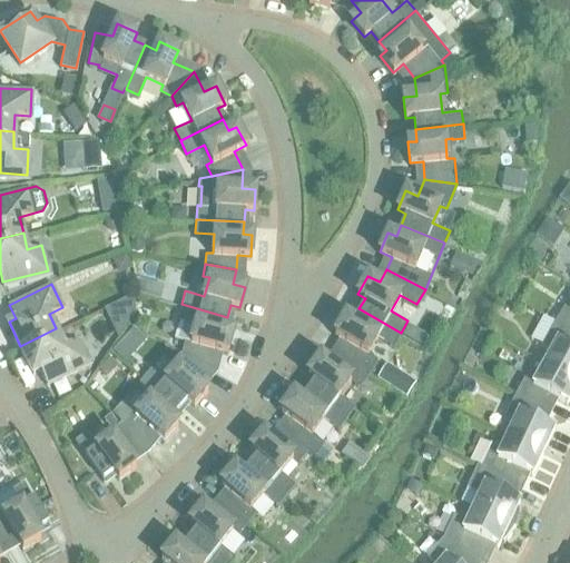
[(569,295),(554,319),(569,327),(569,295)]
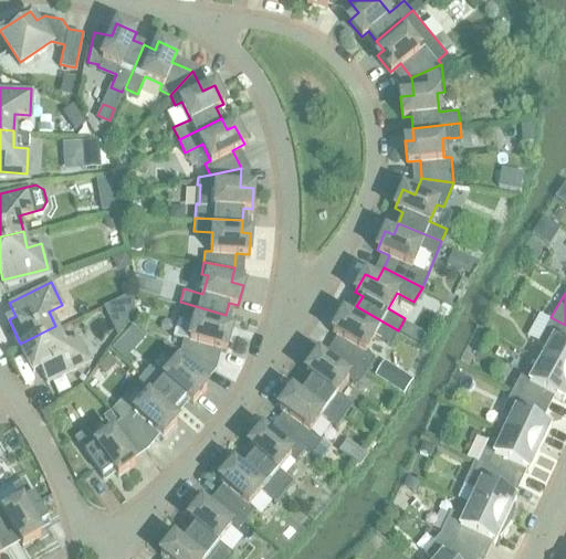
[(184,336),(180,347),(208,362),(212,345),(226,349),(231,328),(222,326),(226,315),(180,302),(177,315),(195,320),(190,338),(184,336)]
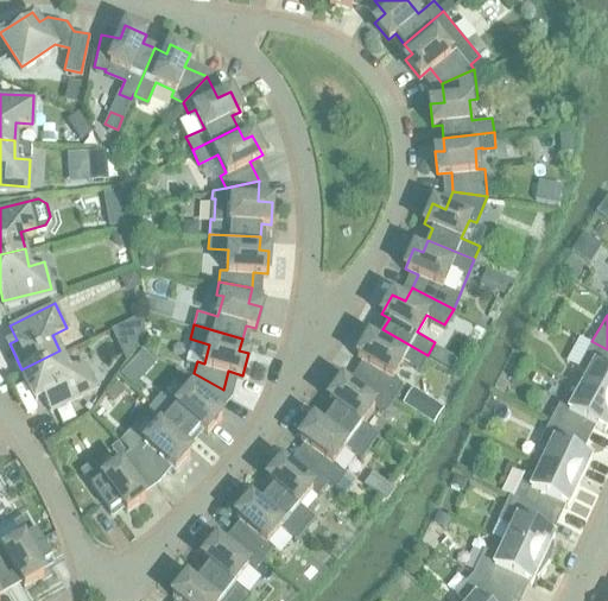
[(369,362),(362,377),(394,397),(403,381),(392,375),(403,358),(419,367),(428,355),(382,329),(377,341),(368,336),(358,355),(369,362)]
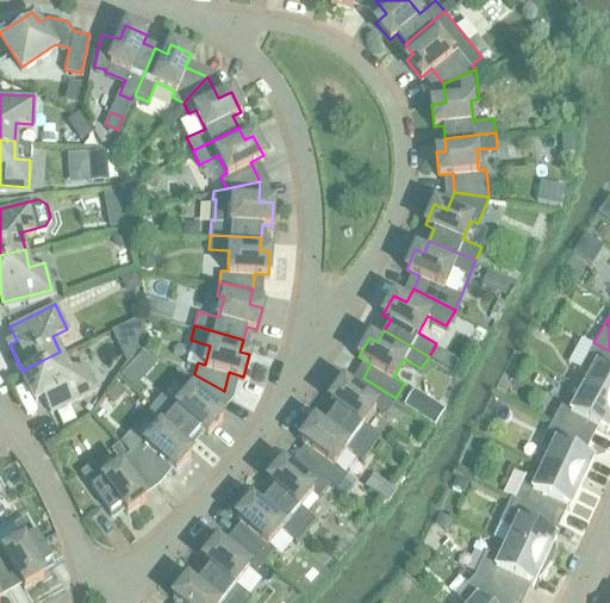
[(590,373),(583,386),(609,401),(609,350),(593,342),(579,368),(590,373)]
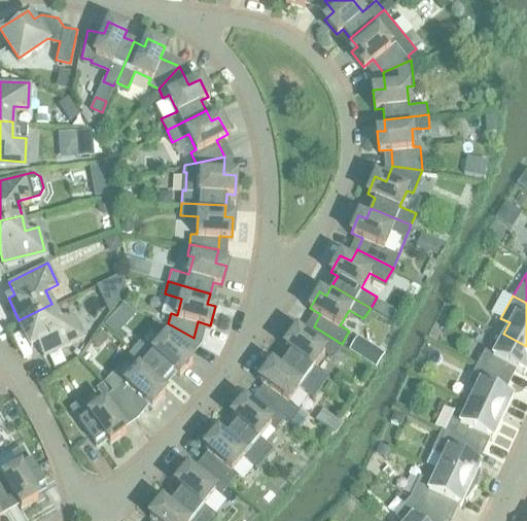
[(51,304),(19,320),(30,343),(36,340),(42,352),(81,334),(71,312),(59,318),(51,304)]
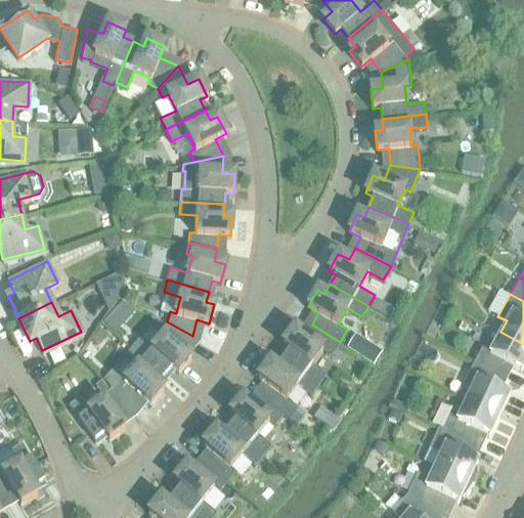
[(139,336),(131,346),(165,375),(172,365),(178,372),(190,356),(181,348),(192,336),(167,321),(160,330),(165,334),(153,347),(139,336)]
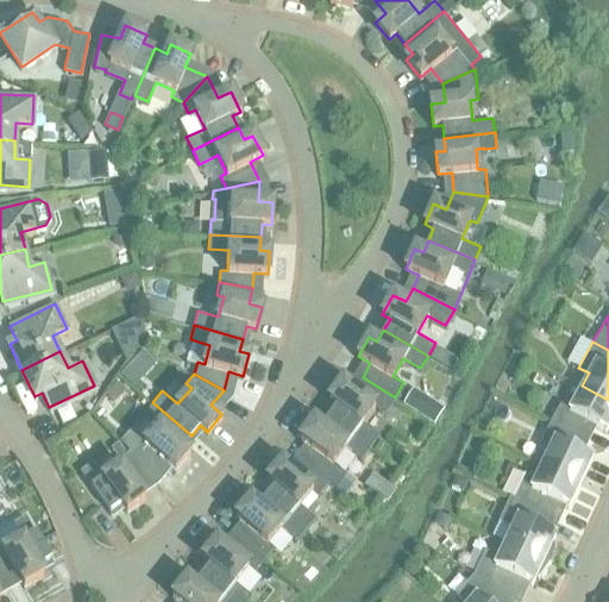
[(337,405),(328,415),(370,445),(378,433),(363,421),(375,405),(384,412),(395,397),(363,377),(353,389),(341,381),(328,399),(337,405)]
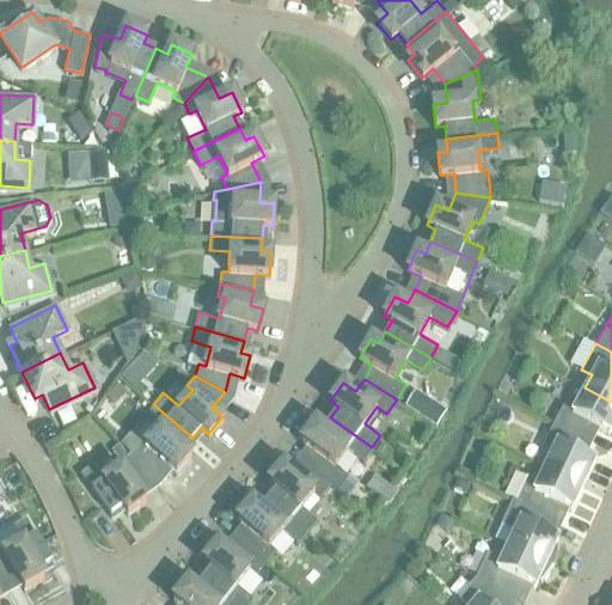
[(568,393),(554,421),(586,437),(593,423),(609,432),(611,425),(611,402),(585,387),(577,399),(568,393)]
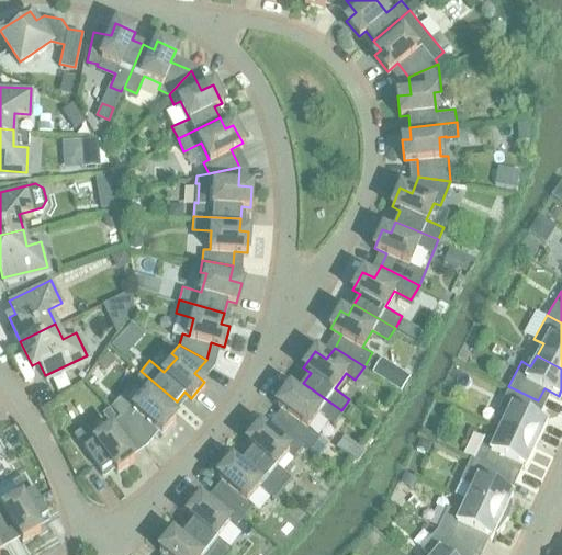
[(141,371),(111,405),(119,414),(141,437),(152,423),(161,431),(176,416),(168,410),(177,401),(141,371)]
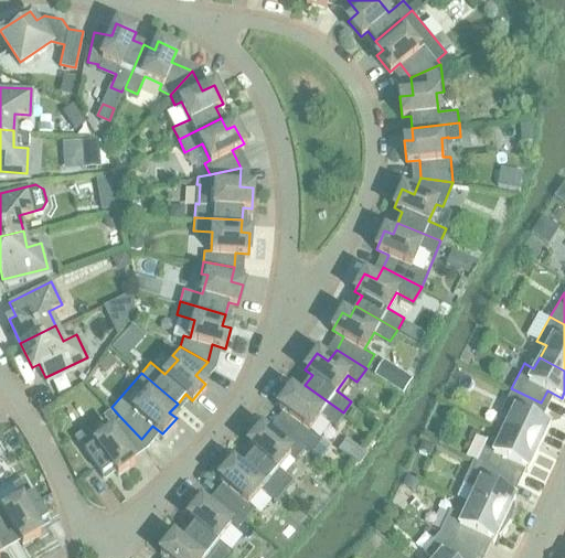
[(289,414),(280,426),(306,444),(312,450),(321,437),(309,428),(320,412),(336,424),(343,412),(305,385),(298,395),(290,389),(278,406),(289,414)]
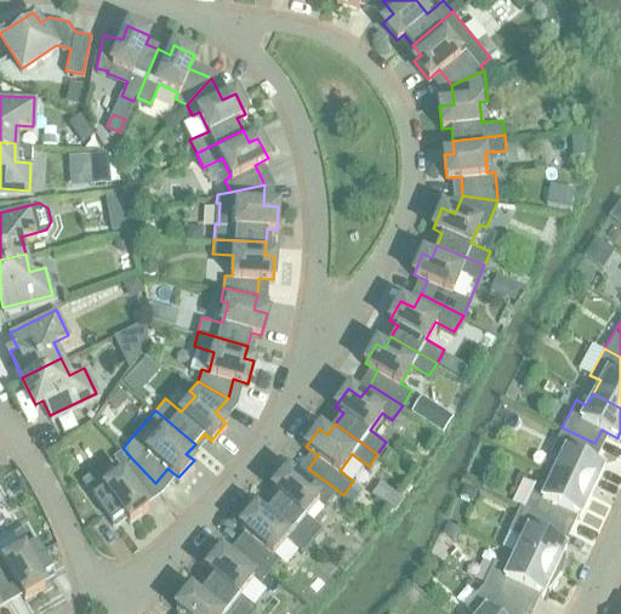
[(559,459),(553,471),(592,490),(603,465),(587,458),(594,443),(562,427),(548,454),(559,459)]
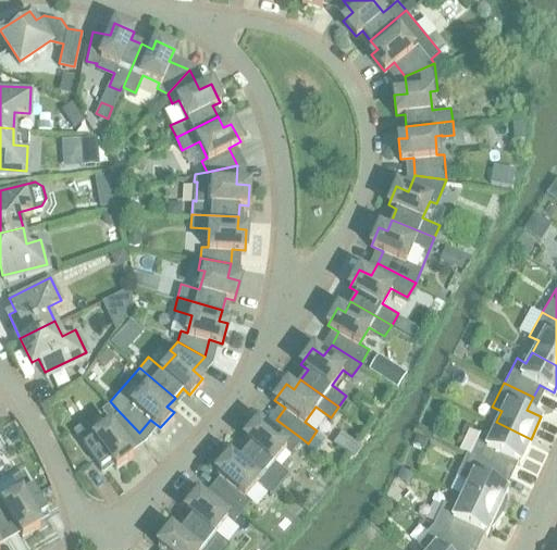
[(139,433),(118,410),(107,419),(110,424),(96,435),(84,420),(73,428),(100,466),(111,459),(115,465),(133,453),(125,442),(139,433)]
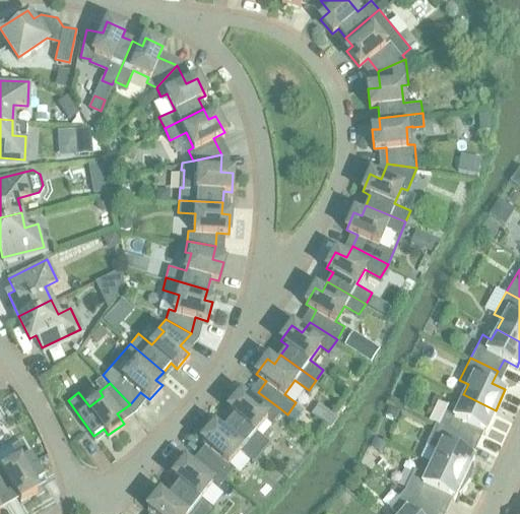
[(235,413),(228,423),(261,450),(269,441),(256,430),(267,416),(271,421),(281,409),(258,392),(250,401),(241,394),(229,408),(235,413)]
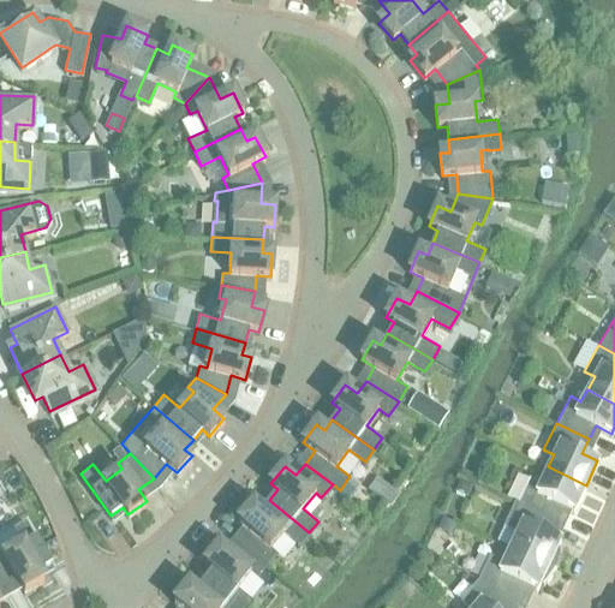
[(531,475),(519,500),(551,517),(551,516),(559,502),(574,510),(586,486),(548,466),(542,480),(531,475)]
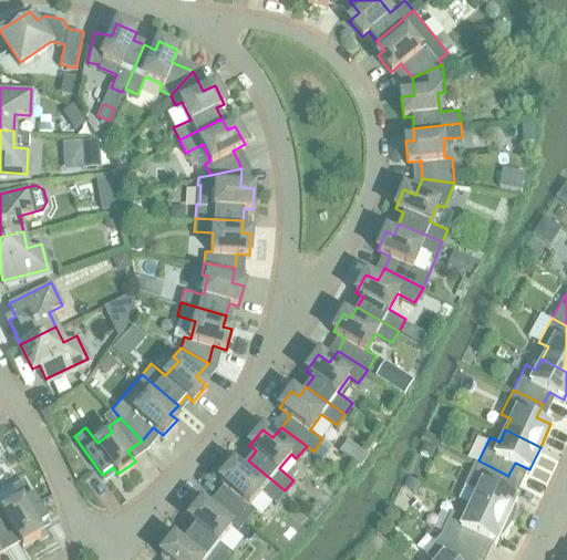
[(476,489),(471,503),(512,521),(514,518),(515,515),(516,510),(516,507),(516,503),(515,503),(514,503),(516,496),(509,493),(516,479),(508,475),(508,476),(478,460),(474,459),(463,483),(476,489)]
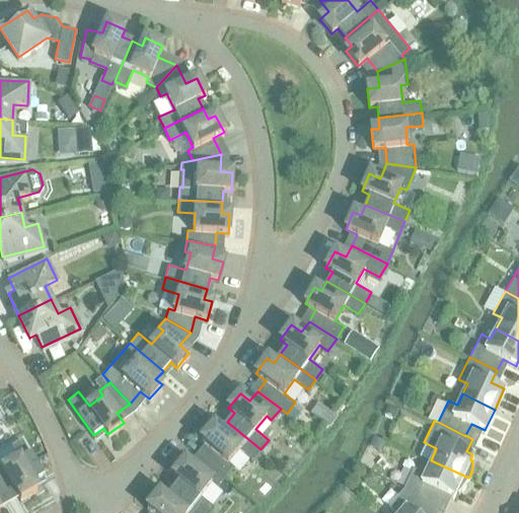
[(211,447),(202,457),(225,475),(233,465),(228,461),(238,448),(252,459),(261,449),(227,422),(220,430),(214,425),(201,439),(211,447)]
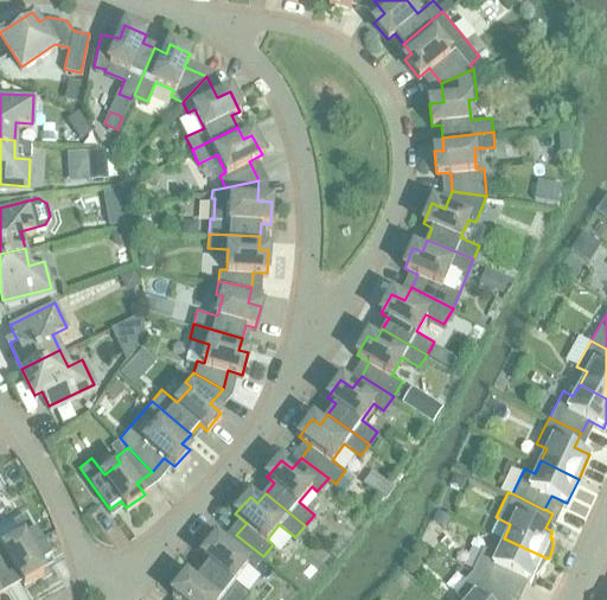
[(0,525),(0,568),(5,576),(17,569),(24,582),(43,570),(38,562),(51,555),(25,511),(0,525)]
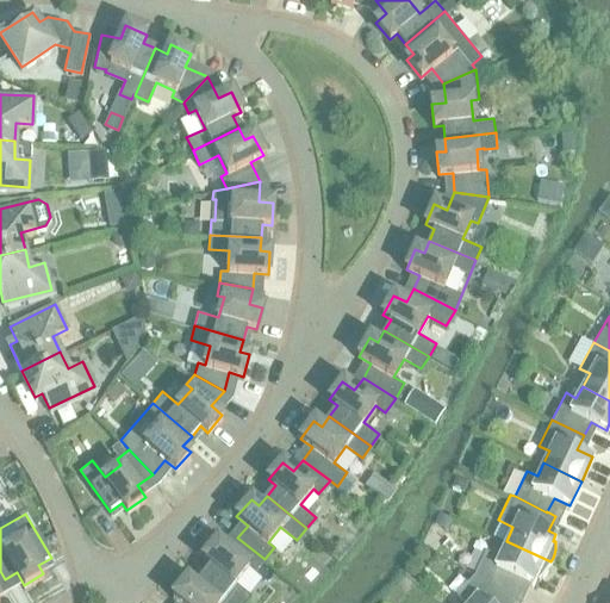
[(211,564),(203,574),(238,602),(244,602),(251,595),(236,582),(249,566),(255,571),(265,559),(237,538),(228,549),(217,540),(203,558),(211,564)]
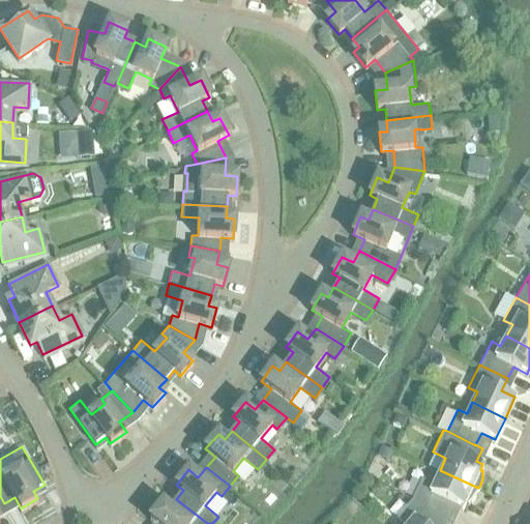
[(421,476),(412,498),(448,521),(455,503),(463,506),(466,501),(467,501),(468,502),(470,500),(473,497),(475,494),(477,492),(478,488),(440,470),(434,483),(421,476)]
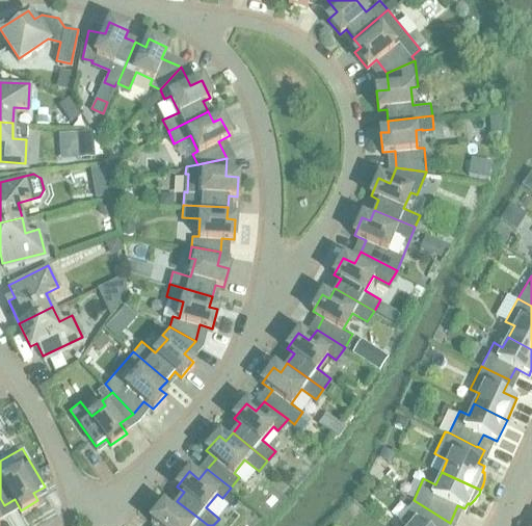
[(407,525),(447,525),(450,523),(414,500),(398,518),(407,525)]
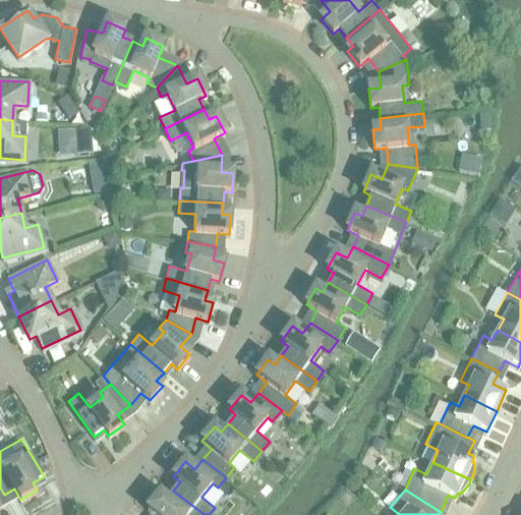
[(204,514),(173,491),(166,499),(160,495),(148,509),(154,514),(204,514)]
